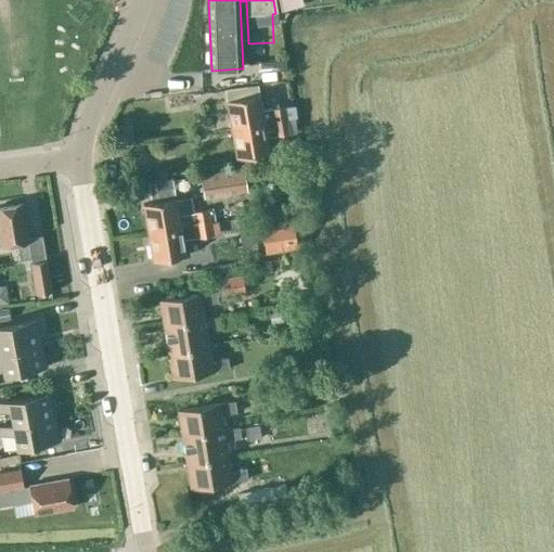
[(278,0),(281,12),(294,10),(291,0),(278,0)]
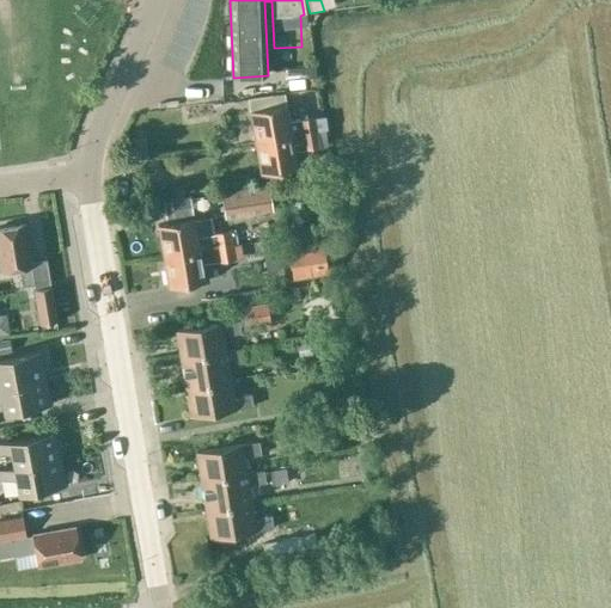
[(287,75),(312,74),(311,63),(286,66),(287,75)]
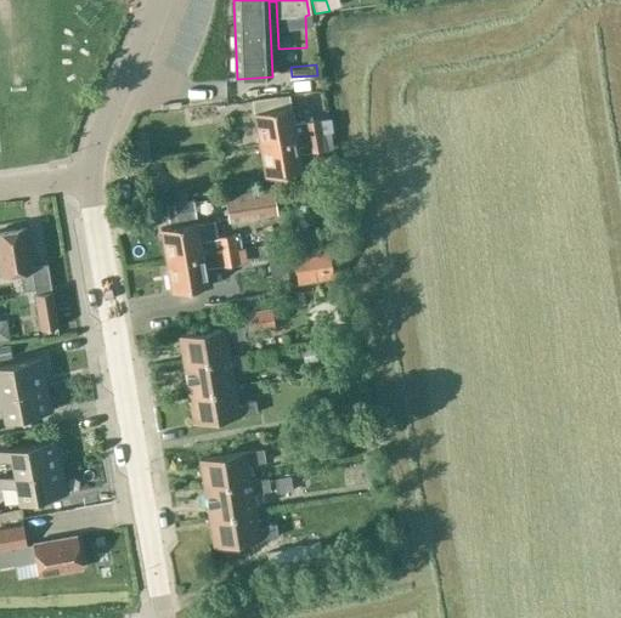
[(323,90),(321,75),(291,80),(293,95),(323,90)]
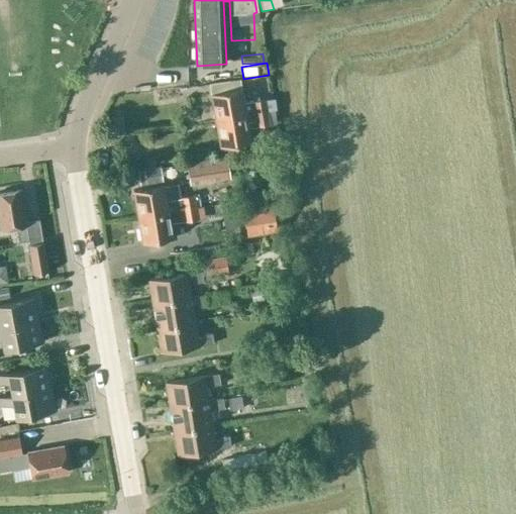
[(272,90),(271,77),(242,80),(244,93),(272,90)]
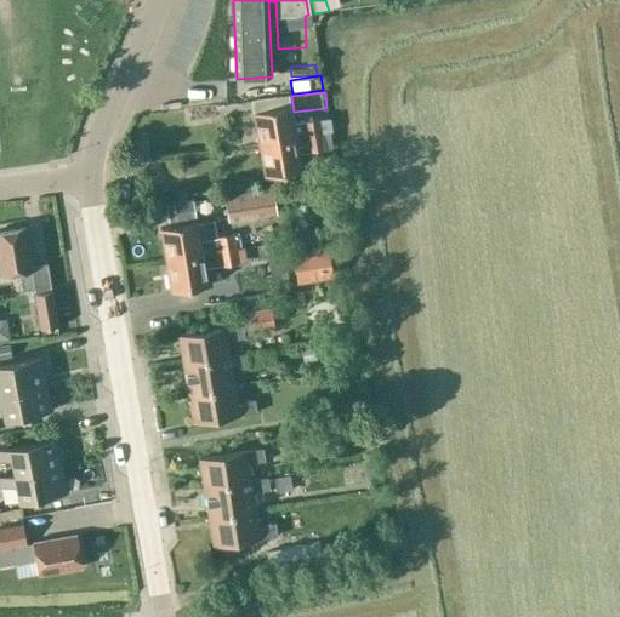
[(255,116),(260,148),(322,137),(318,121),(294,126),(290,109),(255,116)]
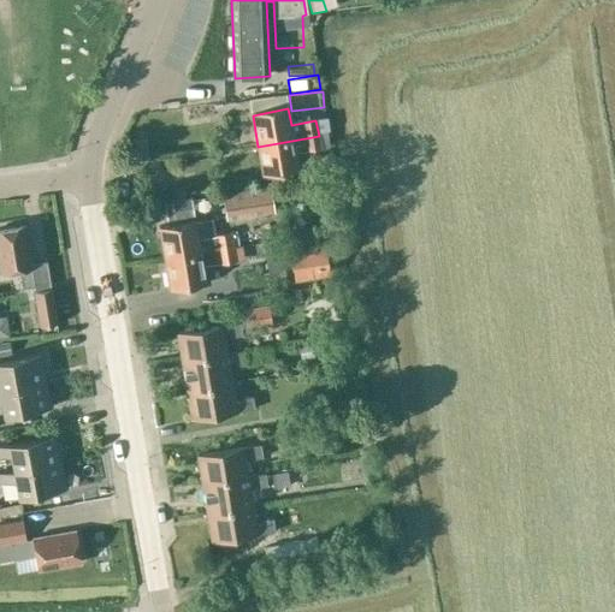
[(319,136),(258,147),(264,178),(299,172),(296,155),(309,153),(321,150),(319,136)]
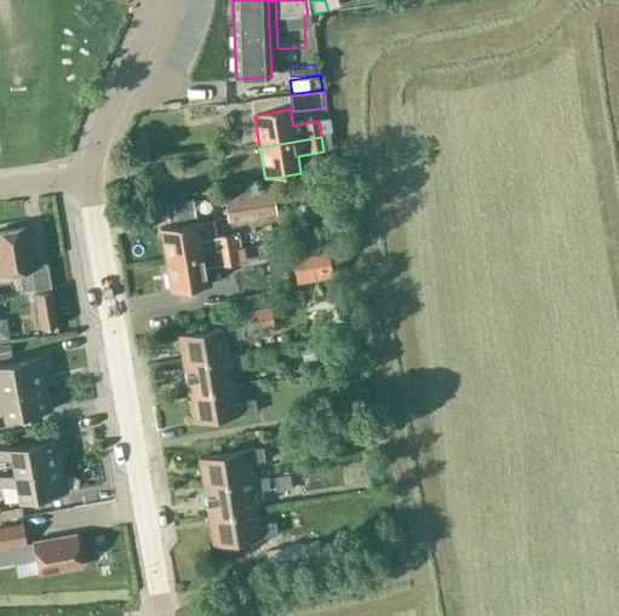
[(224,200),(228,225),(278,217),(274,193),(224,200)]
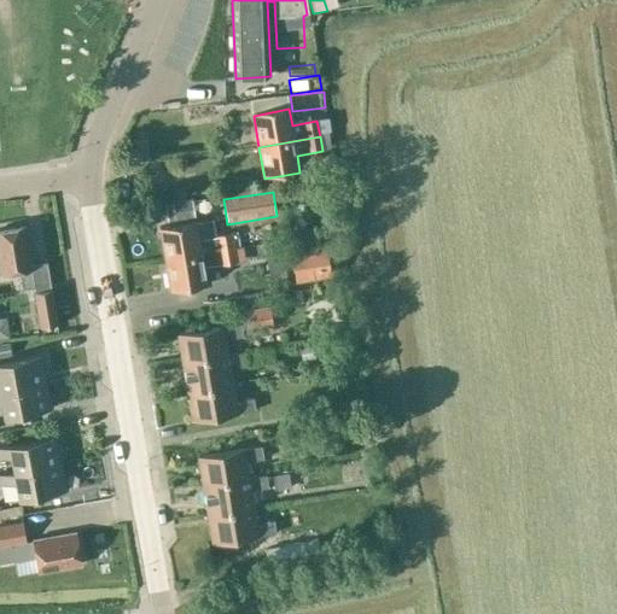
[(196,223),(193,205),(166,209),(168,227),(196,223)]
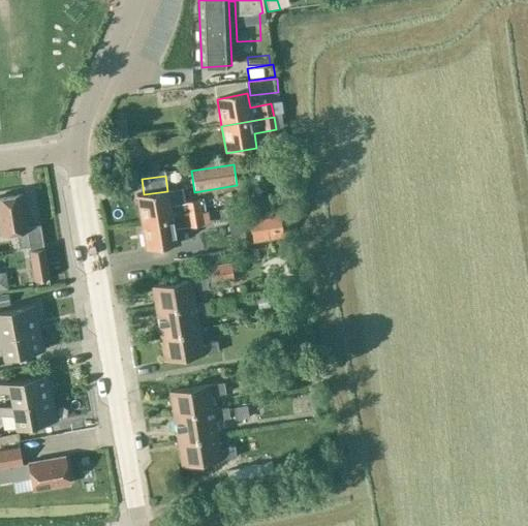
[(137,197),(142,225),(199,215),(238,209),(236,195),(197,203),(197,202),(187,204),(187,205),(171,208),(167,192),(137,197)]
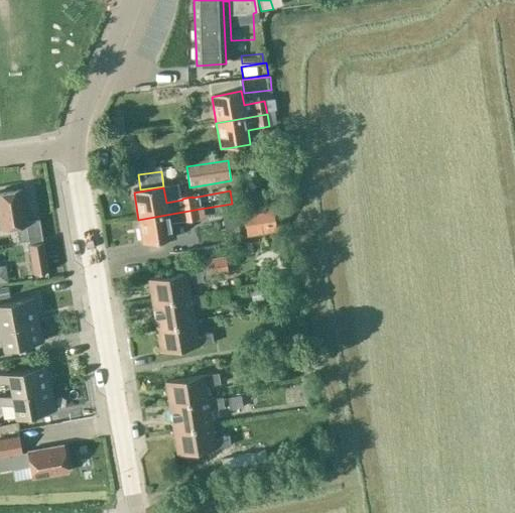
[(27,228),(21,191),(0,195),(0,231),(0,232),(17,229),(19,244),(29,242),(27,227),(27,228)]
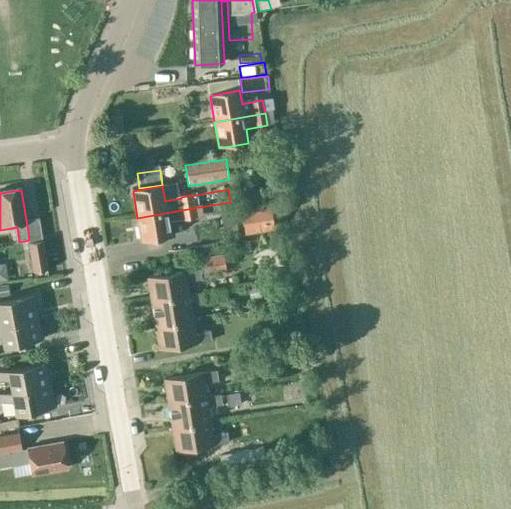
[(193,208),(137,218),(142,244),(171,239),(168,223),(185,220),(185,222),(196,220),(201,219),(199,213),(231,207),(230,202),(193,208)]
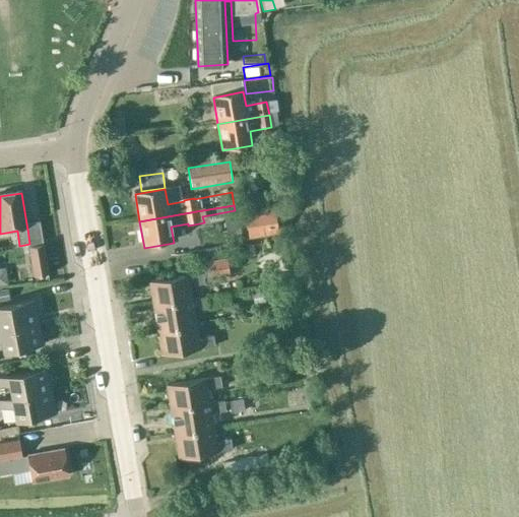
[(273,209),(245,214),(249,238),(277,233),(273,209)]
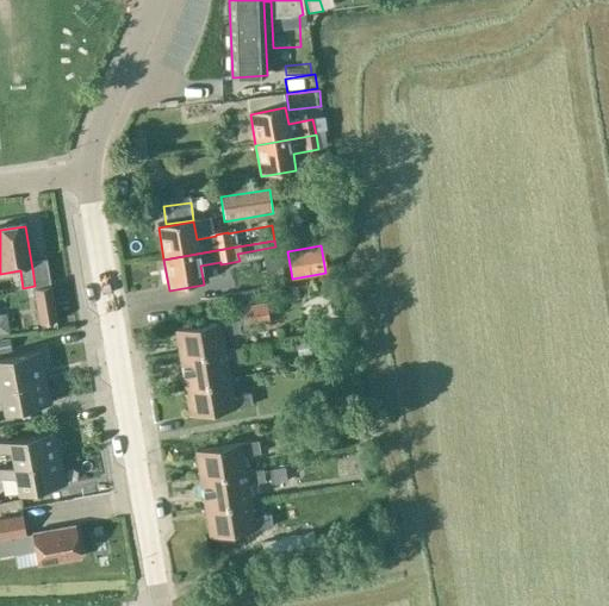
[(265,260),(275,257),(274,248),(262,250),(265,260)]
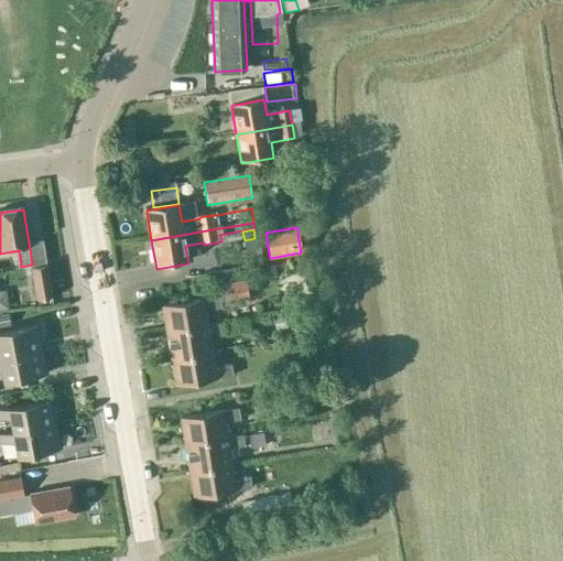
[(223,266),(259,261),(258,245),(220,249),(223,266)]
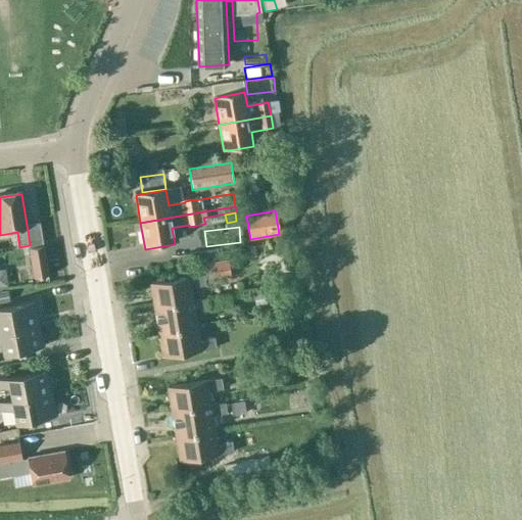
[(48,277),(44,249),(30,251),(35,280),(48,277)]
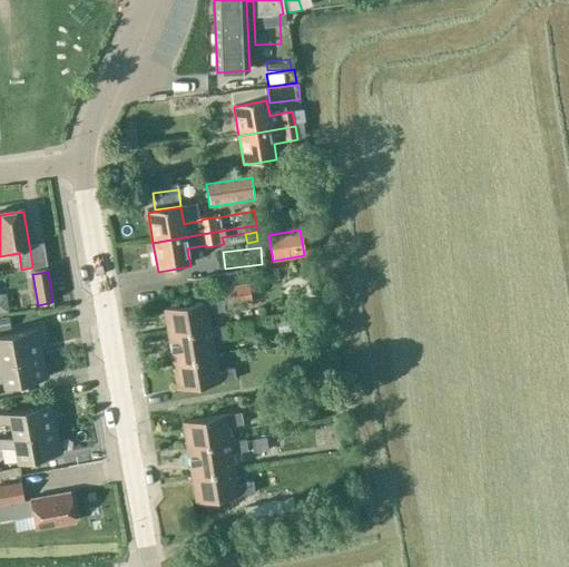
[(252,303),(248,287),(227,291),(231,306),(252,303)]
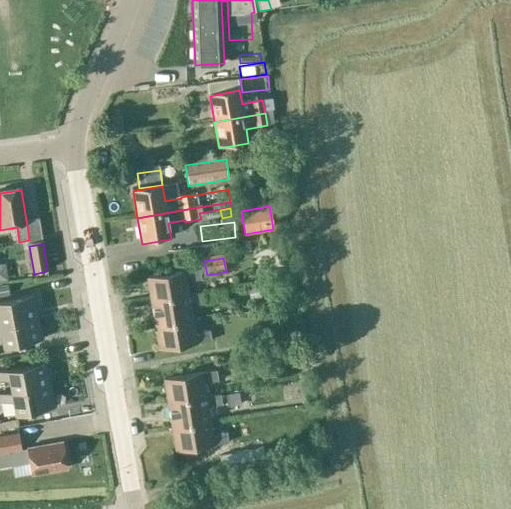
[(189,297),(186,280),(193,279),(194,282),(201,281),(200,271),(147,280),(152,304),(189,297)]
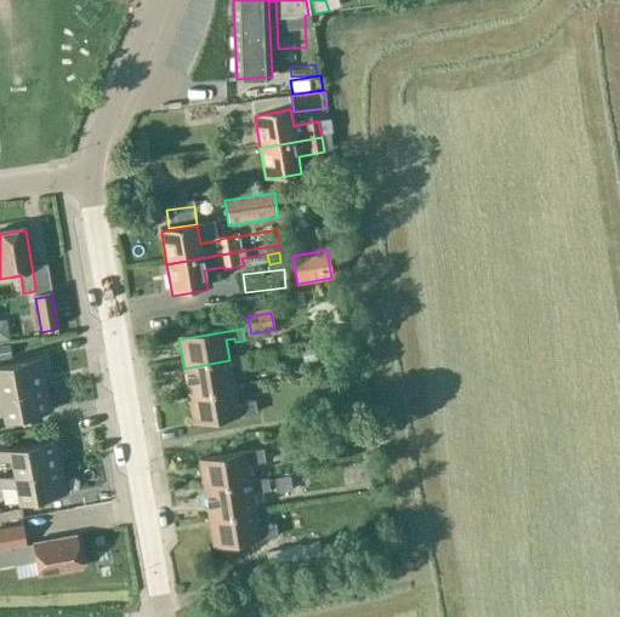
[(0,363),(12,361),(10,349),(0,350),(0,363)]
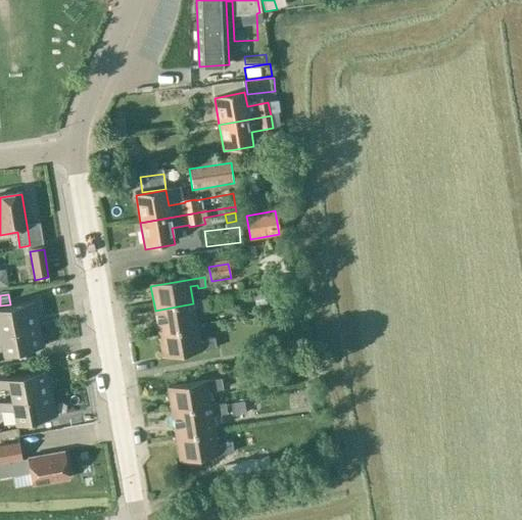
[(155,311),(159,334),(197,328),(194,311),(201,309),(202,313),(209,311),(208,300),(193,303),(155,311)]
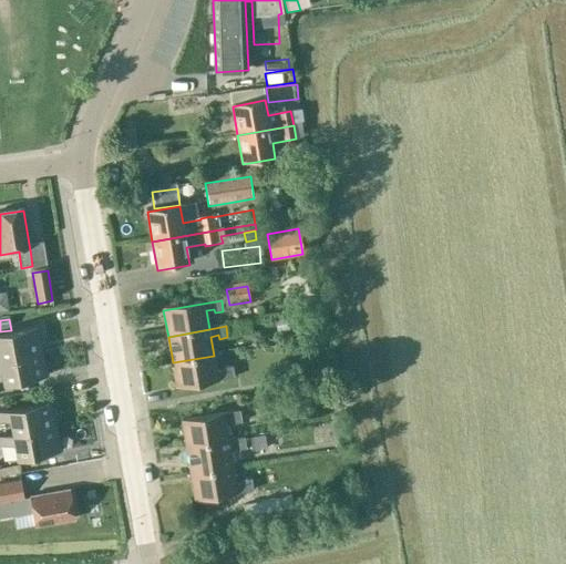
[(0,361),(42,354),(38,329),(0,336),(0,361)]
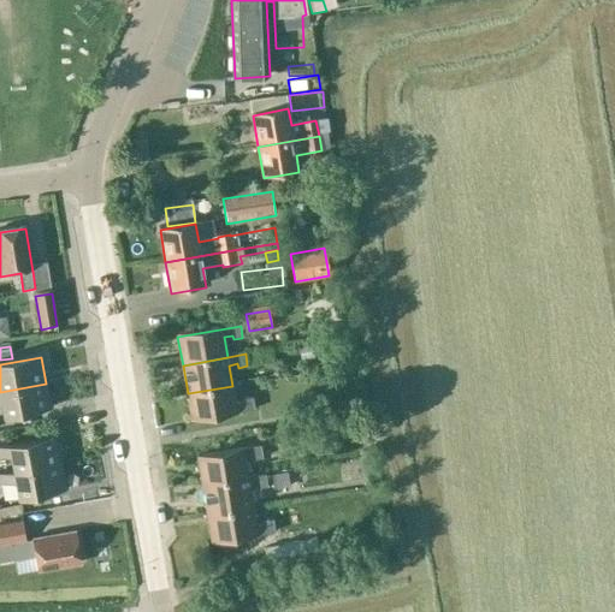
[(51,410),(46,384),(0,392),(0,402),(1,402),(4,420),(51,410)]
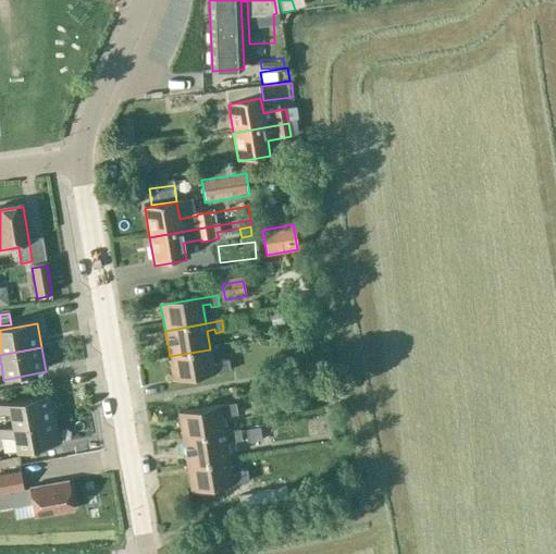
[(210,349),(170,356),(174,382),(230,372),(229,361),(220,362),(221,366),(213,368),(210,349)]
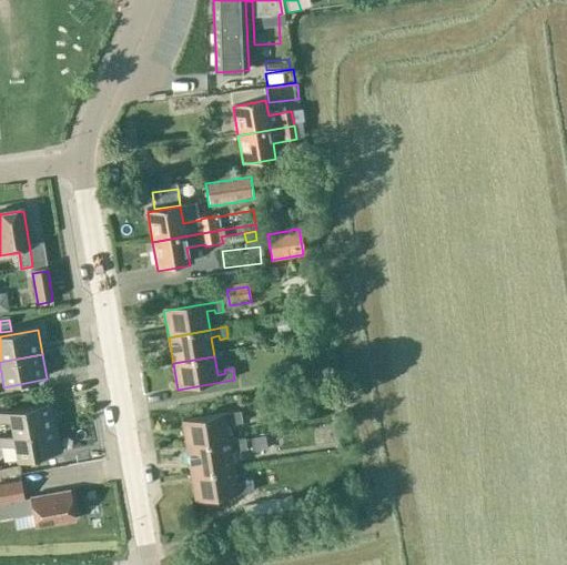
[(13,439),(56,430),(51,405),(0,414),(0,424),(10,423),(13,437),(13,439)]
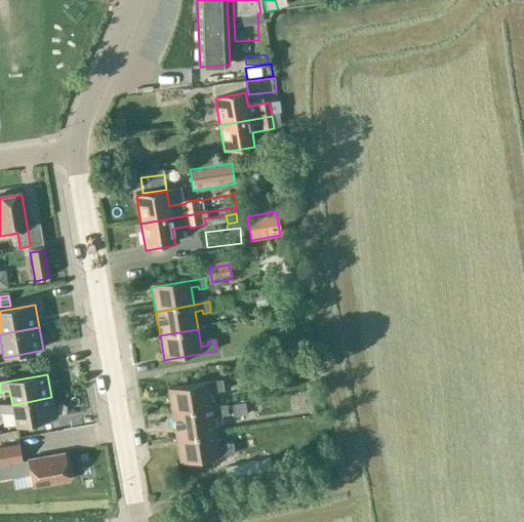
[(168,391),(173,415),(211,409),(208,392),(215,391),(215,394),(224,393),(223,383),(207,385),(168,391)]
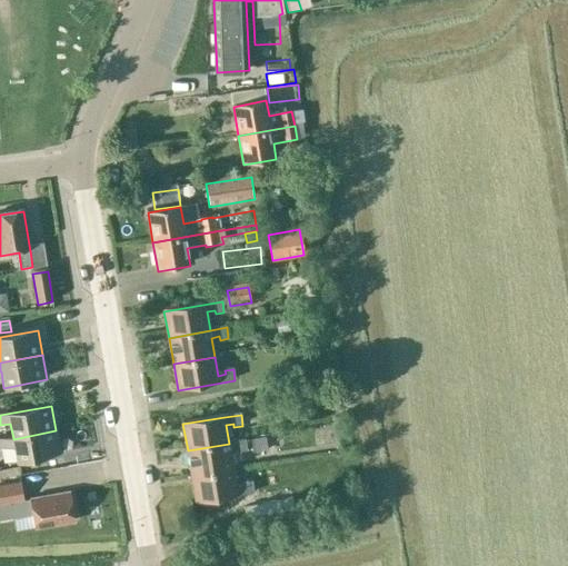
[(60,455),(56,430),(13,439),(13,438),(0,440),(0,449),(15,447),(18,464),(60,455)]
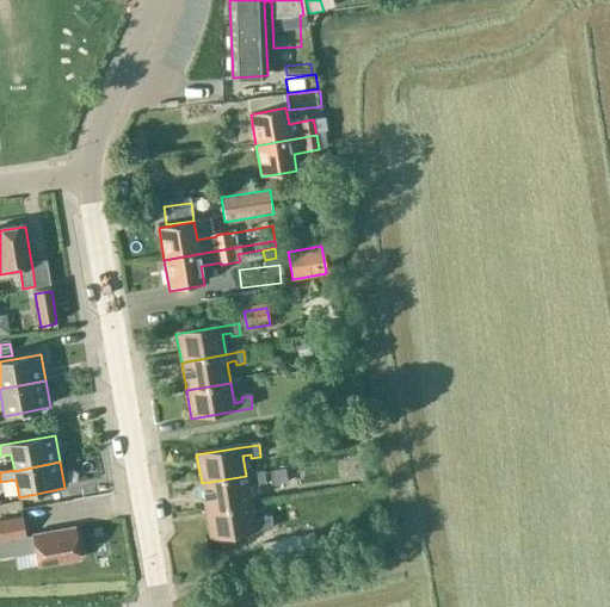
[(202,483),(207,512),(251,503),(247,483),(256,482),(256,487),(265,484),(263,472),(246,476),(202,483)]
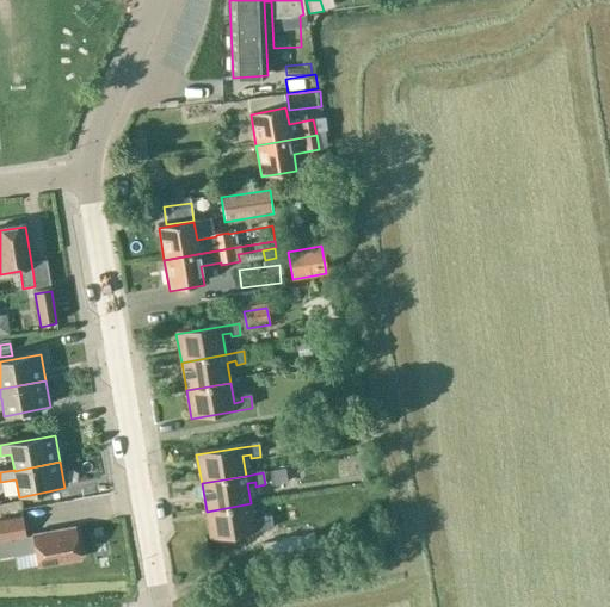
[(288,487),(285,472),(269,475),(271,489),(288,487)]
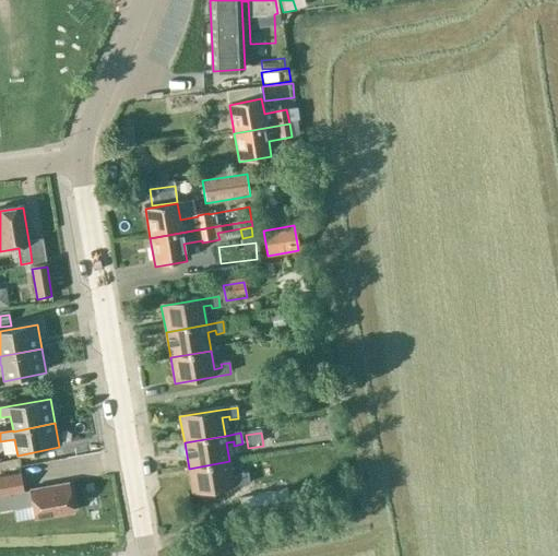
[(45,465),(44,458),(20,462),(21,470),(45,465)]
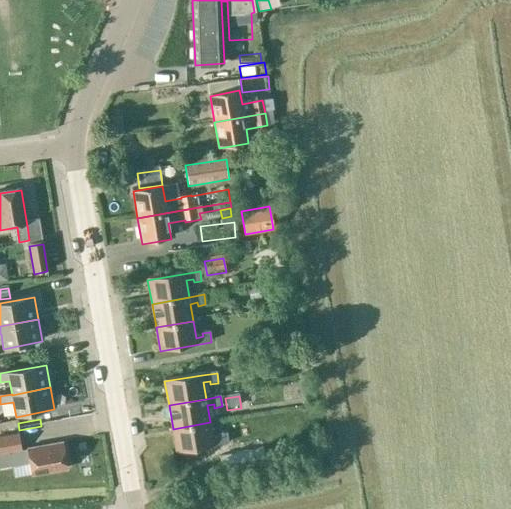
[(210,422),(173,429),(177,453),(214,446),(214,447),(228,444),(227,434),(219,435),(220,439),(213,440),(210,422)]
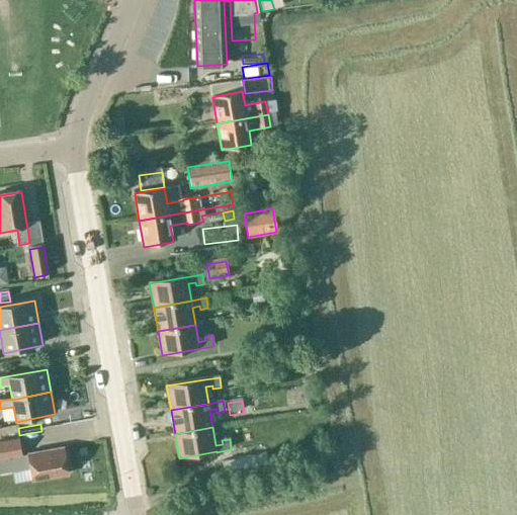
[(69,476),(64,450),(64,449),(28,455),(28,456),(22,457),(19,440),(0,443),(0,474),(30,469),(32,482),(69,476)]
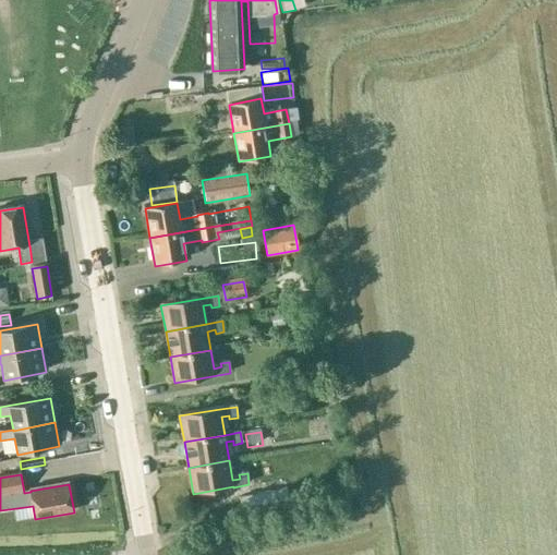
[(293,508),(291,493),(240,501),(242,518),(268,515),(268,511),(293,508)]
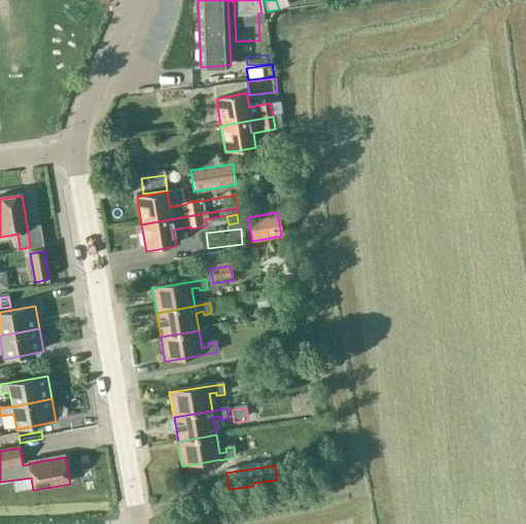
All buildings are outlined.
